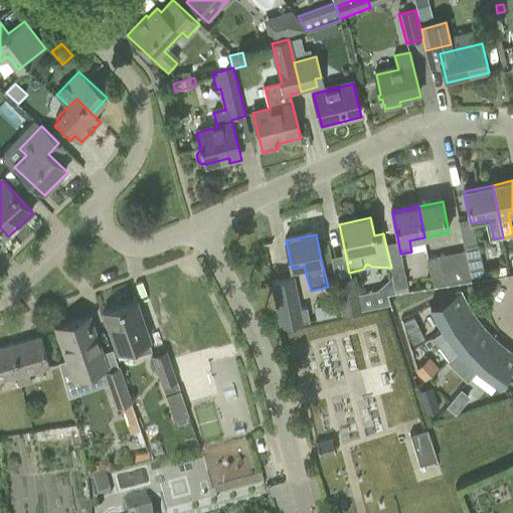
[(474,279),(475,283),(489,280),(482,247),(468,250),(468,251),(474,279)]
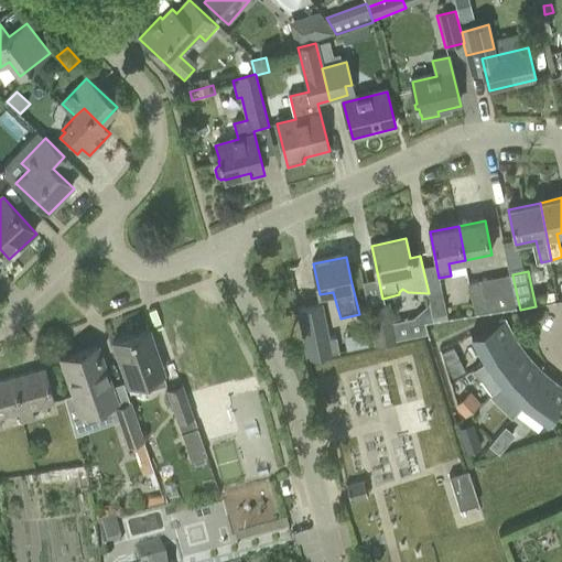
[(512,276),(479,282),(485,310),(498,310),(519,305),(512,276)]
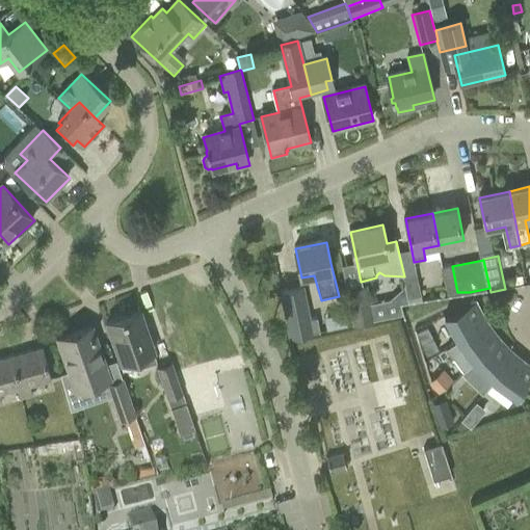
[(452,266),(444,268),(448,289),(449,294),(457,292),(452,266)]
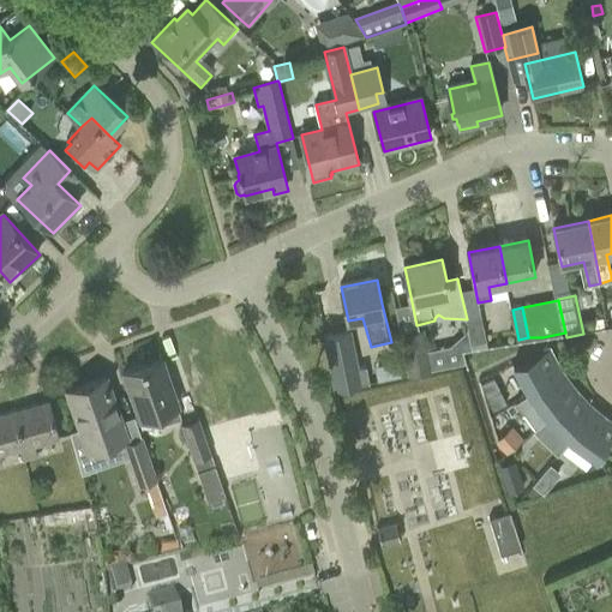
[(517,334),(513,310),(501,312),(504,336),(517,334)]
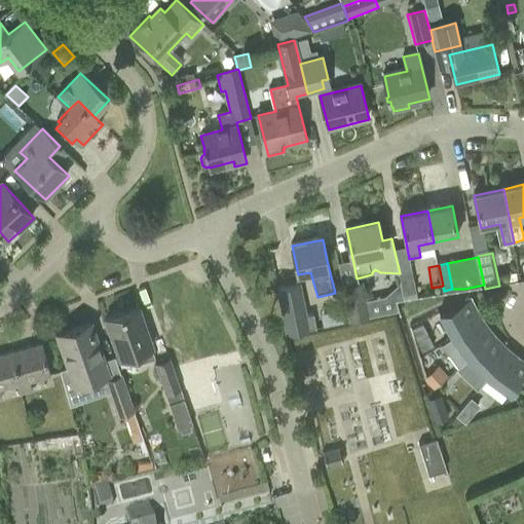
[(400,273),(404,296),(418,294),(413,271),(400,273)]
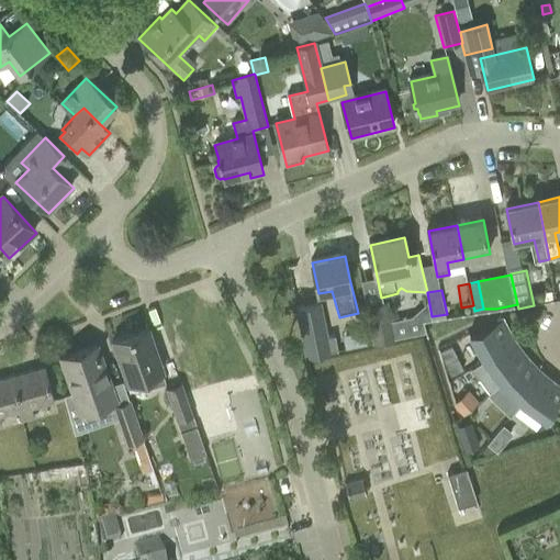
[(321,305),(298,310),(308,359),(338,353),(336,337),(328,339),(321,305)]
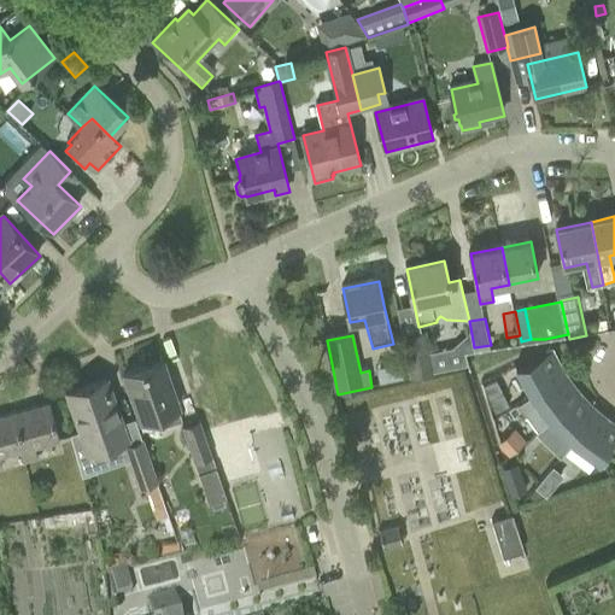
[(437,378),(429,340),(405,344),(413,382),(437,378)]
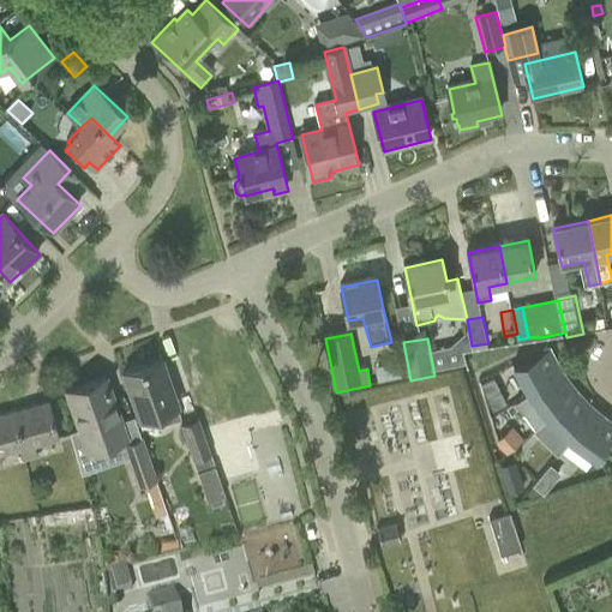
[(562,373),(549,351),(514,366),(529,395),(562,373)]
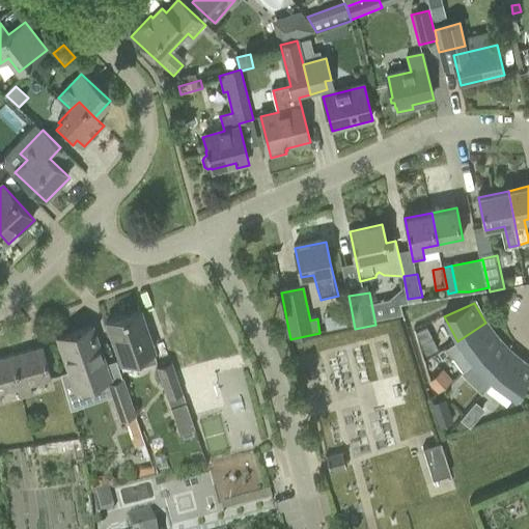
[(136,359),(139,369),(158,363),(140,312),(108,323),(122,364),(136,359)]
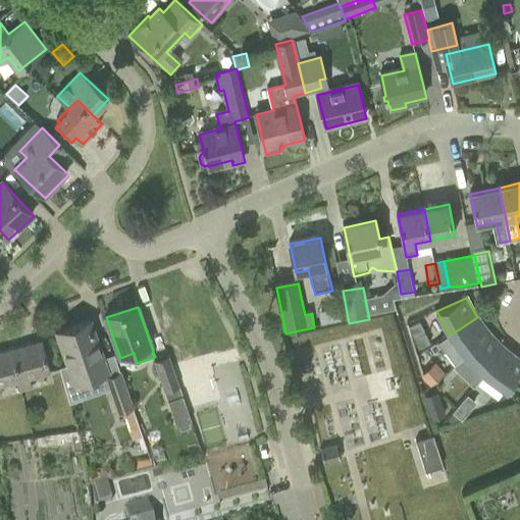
[(490,335),(477,317),(450,335),(466,357),(490,335)]
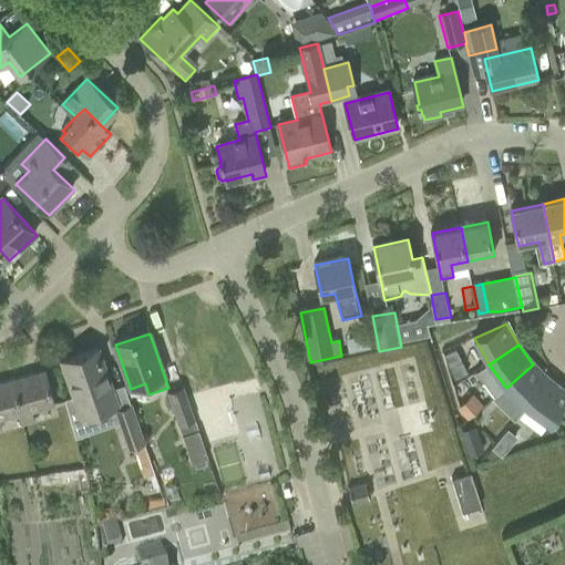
[(63,362),(70,383),(81,418),(117,406),(99,350),(63,362)]
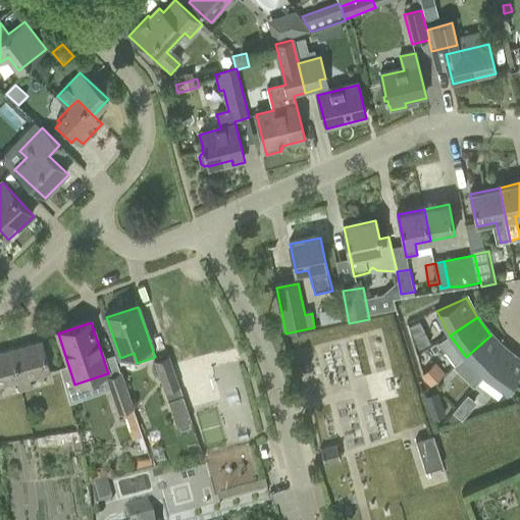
[(426,333),(415,340),(420,351),(431,345),(426,333)]
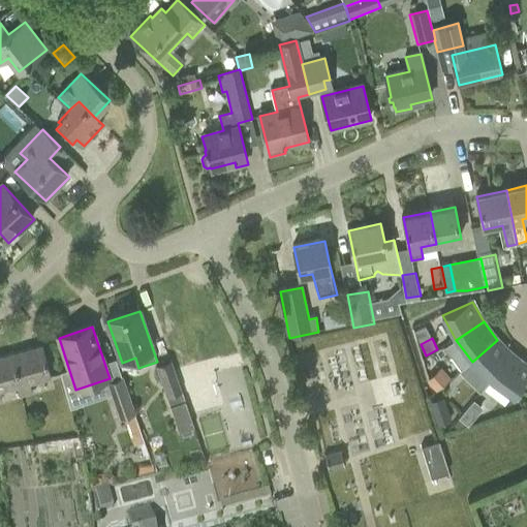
[(514,355),(497,340),(472,362),(492,380),(514,355)]
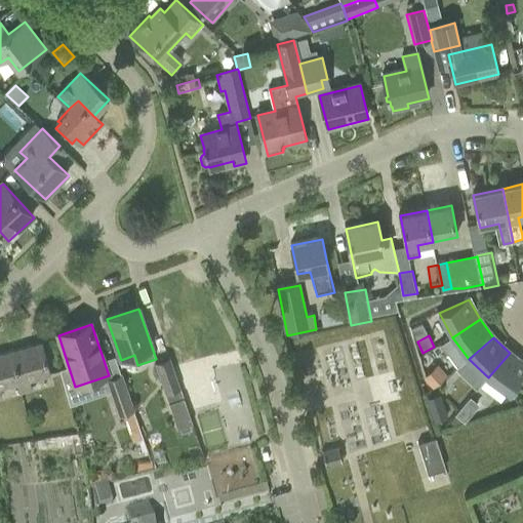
[(43,345),(12,353),(24,394),(33,392),(30,381),(51,375),(43,345)]
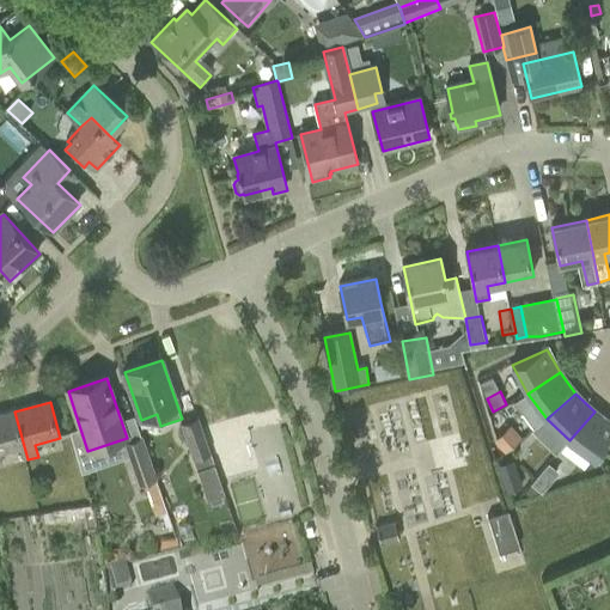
[(28,459),(14,412),(0,415),(0,467),(2,467),(0,456),(0,453),(20,449),(23,461),(28,459)]
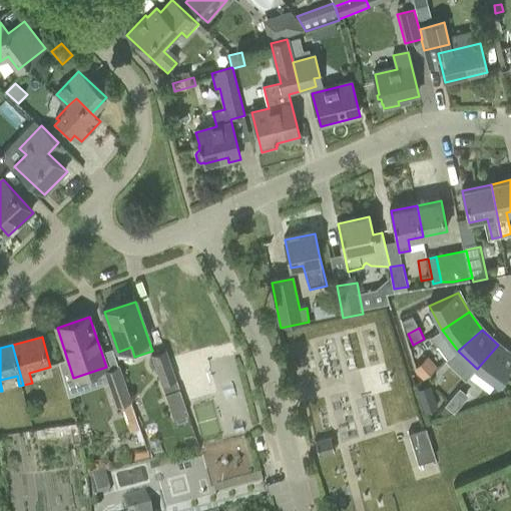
[(499,385),(510,366),(510,354),(498,345),(477,369),(499,385)]
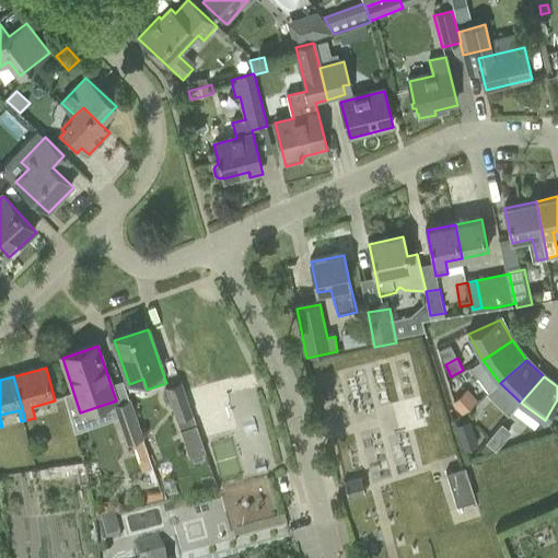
[(166,390),(177,421),(193,416),(182,384),(166,390)]
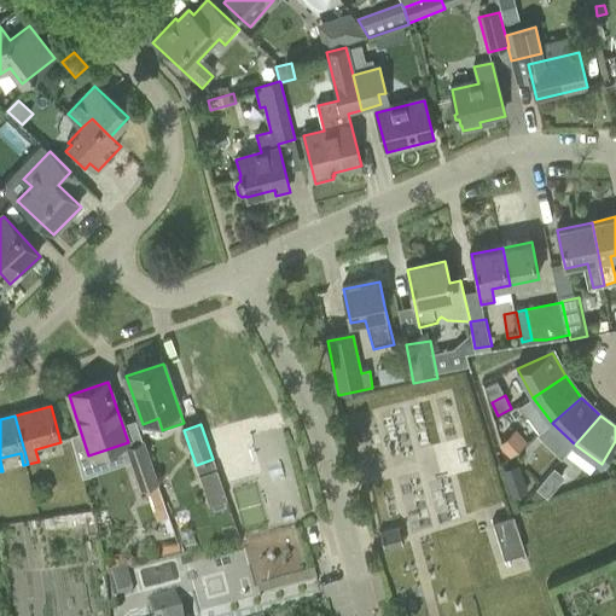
[(515,434),(503,445),(513,457),(524,446),(515,434)]
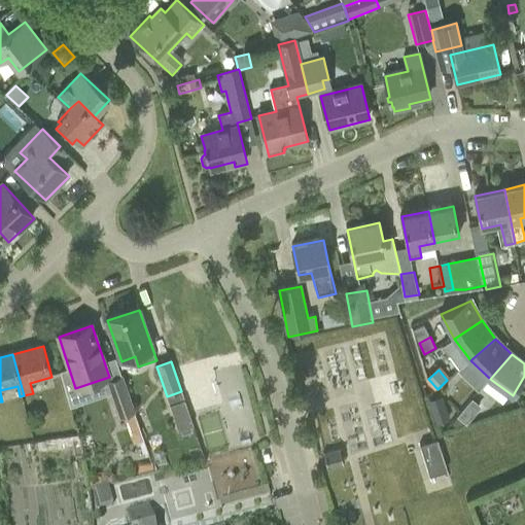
[(107,384),(119,418),(135,413),(123,379),(107,384)]
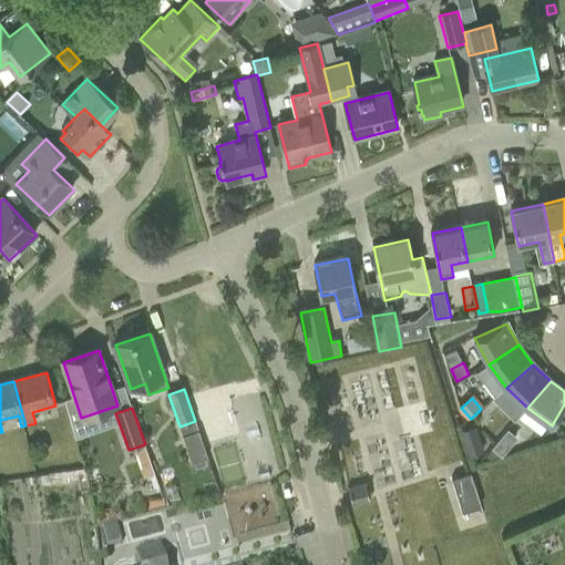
[(509,430),(500,440),(510,448),(519,439),(509,430)]
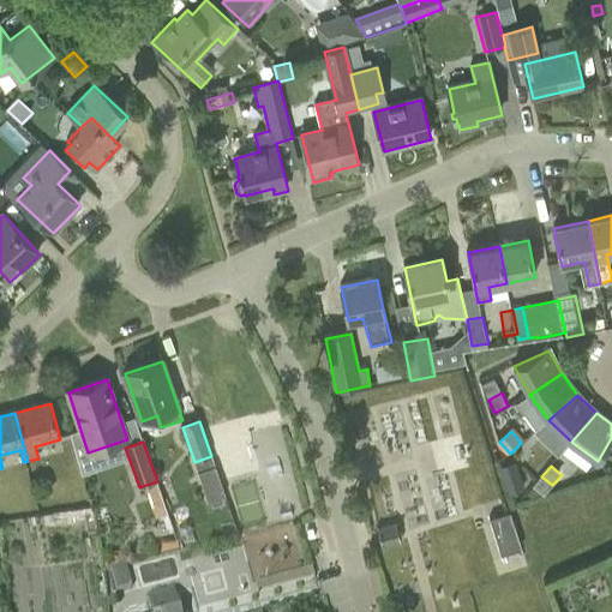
[(517,473),(504,477),(510,496),(523,492),(517,473)]
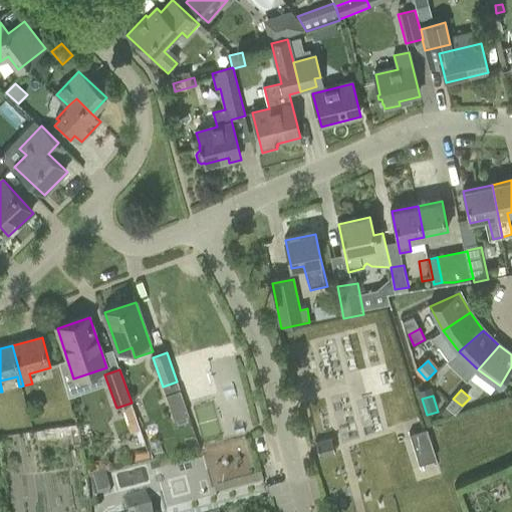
[(122,407),(131,433),(141,429),(133,403),(122,407)]
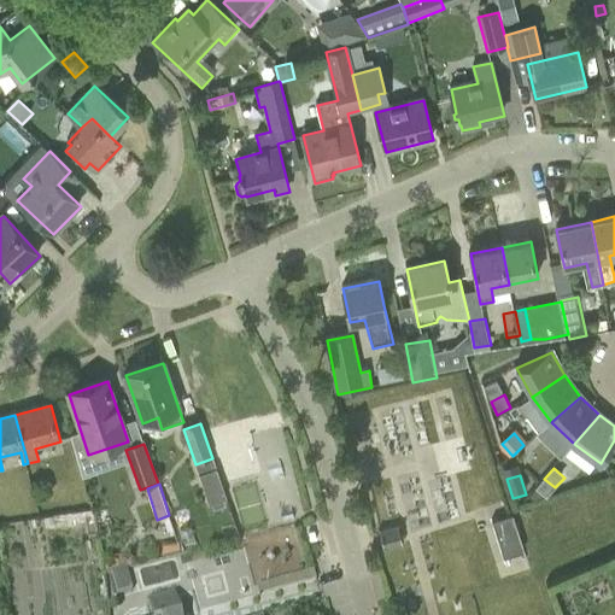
[(525,552),(513,516),(492,522),(504,560),(525,552)]
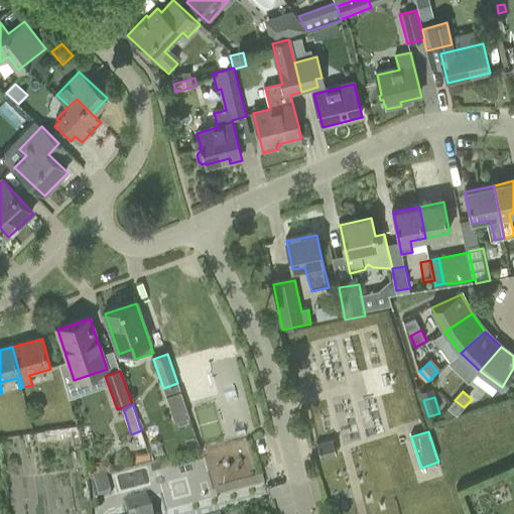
[(338,457),(334,442),(334,440),(317,444),(322,461),(338,457)]
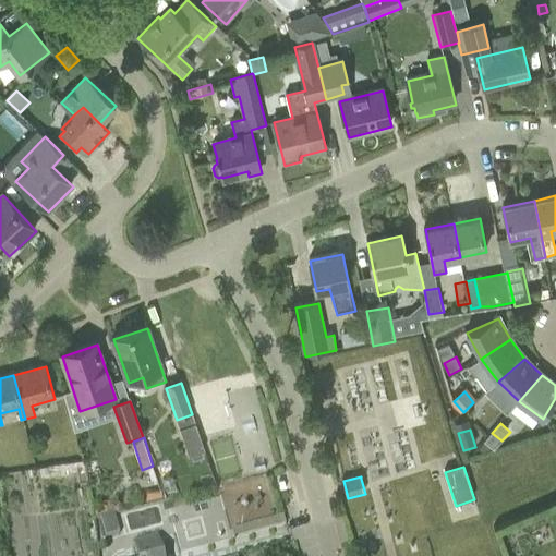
[(98,516),(94,517),(96,523),(101,522),(115,518),(111,507),(97,511),(98,516)]
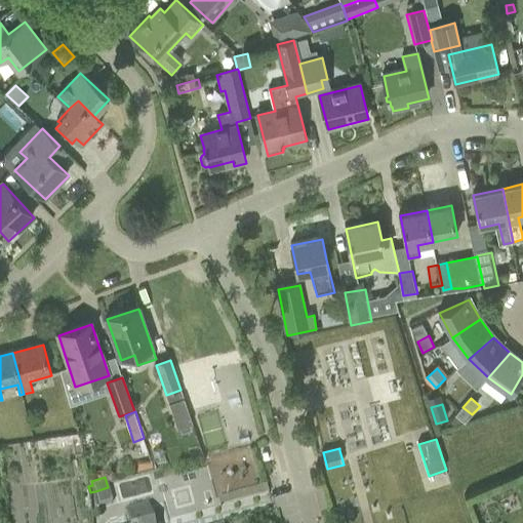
[(113,505),(108,487),(95,491),(101,509),(113,505)]
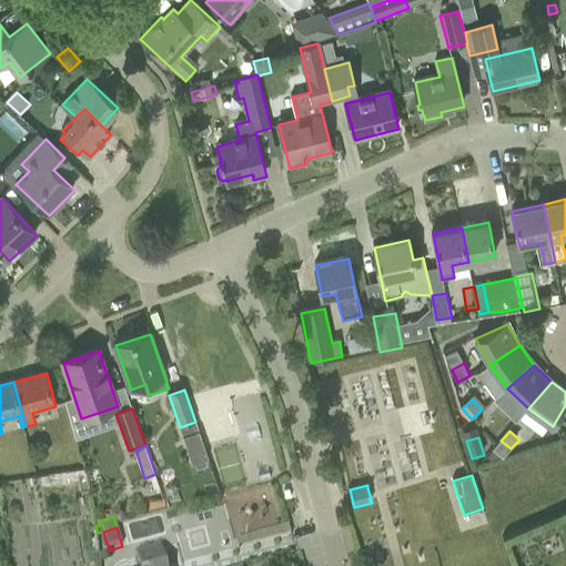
[(164,565),(161,552),(135,558),(138,565),(164,565)]
